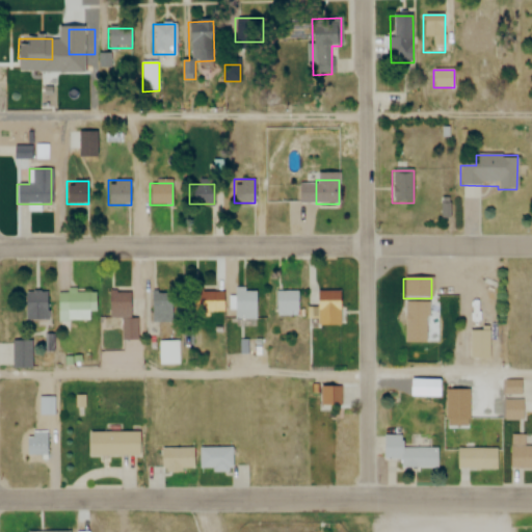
[(258,320),(258,290),(234,290),(234,320),(258,320)]
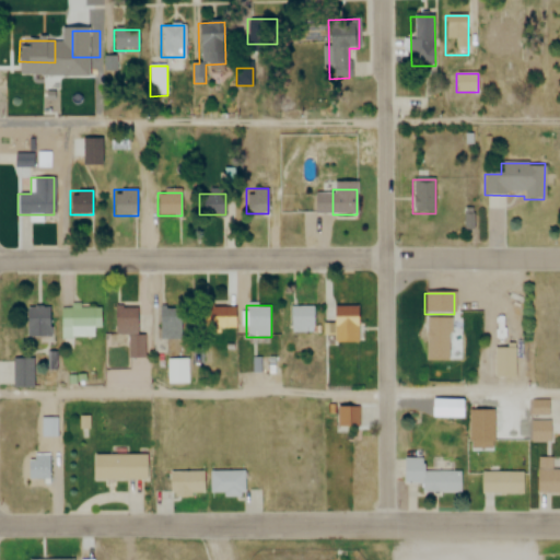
[(69,338),(100,338),(100,306),(69,306),(69,338)]
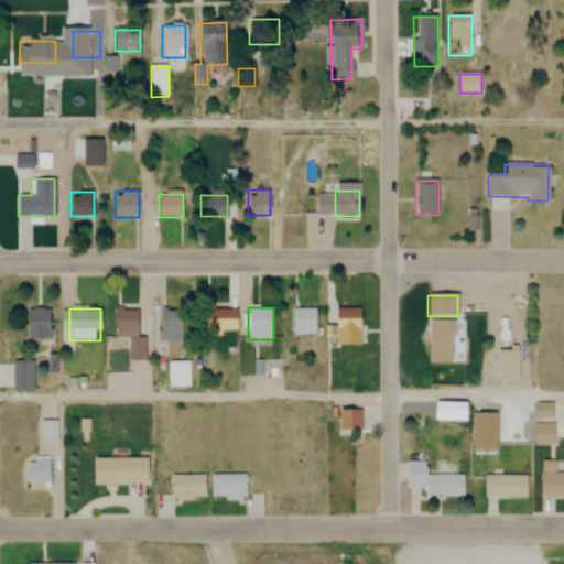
[(236,332),(236,308),(203,308),(203,332),(236,332)]
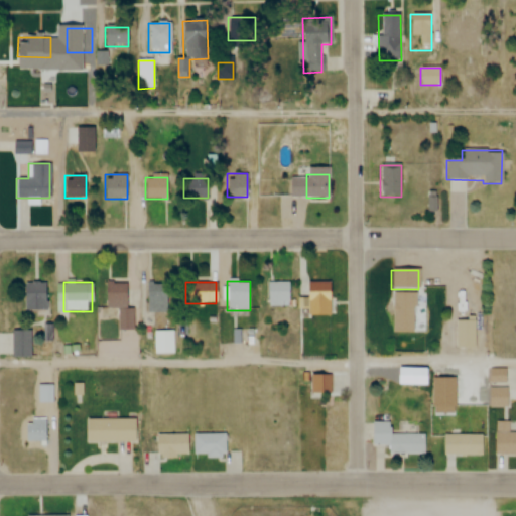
[(288,282),(266,282),(266,306),(288,306),(288,282)]
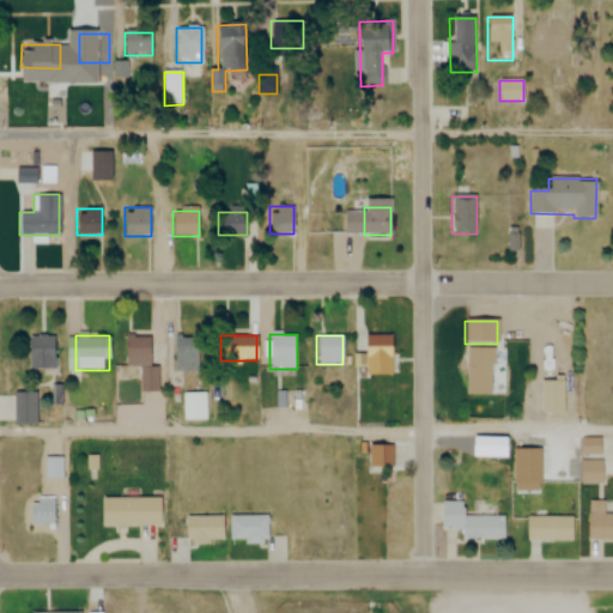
[(392,335),(364,335),(364,375),(392,375),(392,335)]
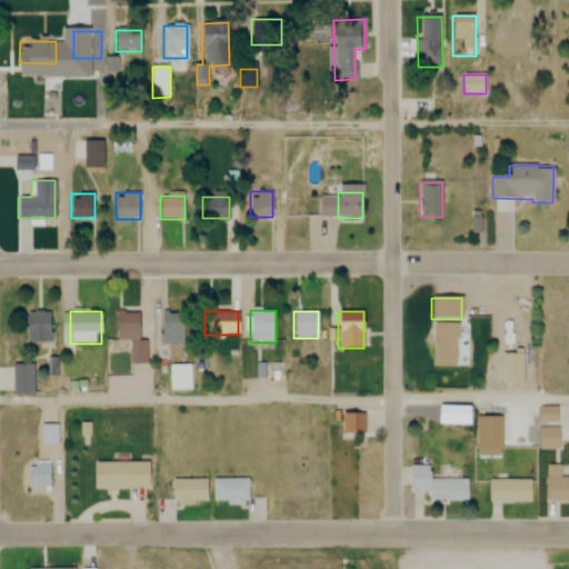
[(147,341),(138,341),(137,312),(116,312),(117,341),(130,341),(130,366),(148,366),(147,341)]
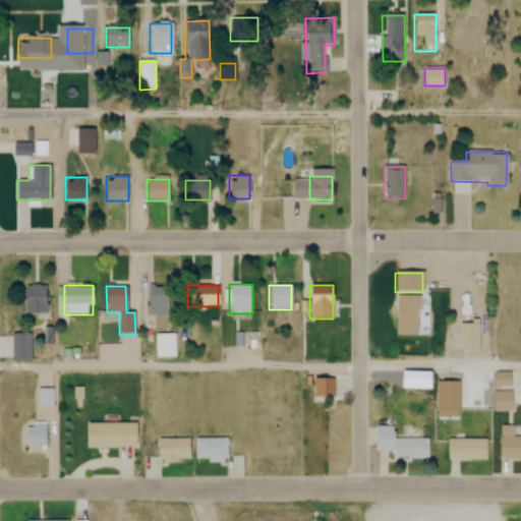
[(148,313),(168,313),(168,286),(148,286),(148,313)]
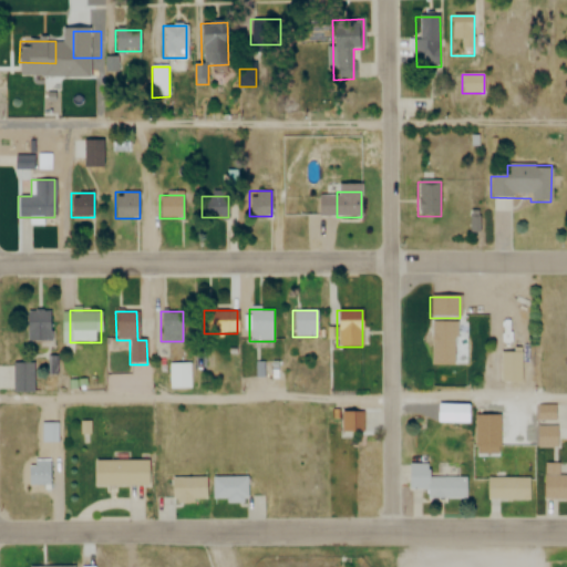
[(49,342),(49,312),(27,312),(27,342),(49,342)]
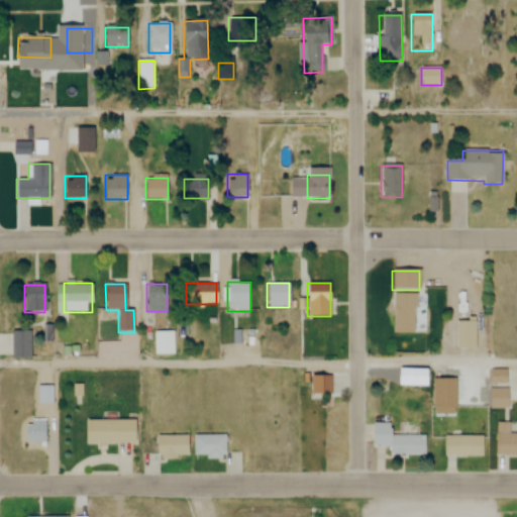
[(414,334),(414,294),(392,294),(392,334),(414,334)]
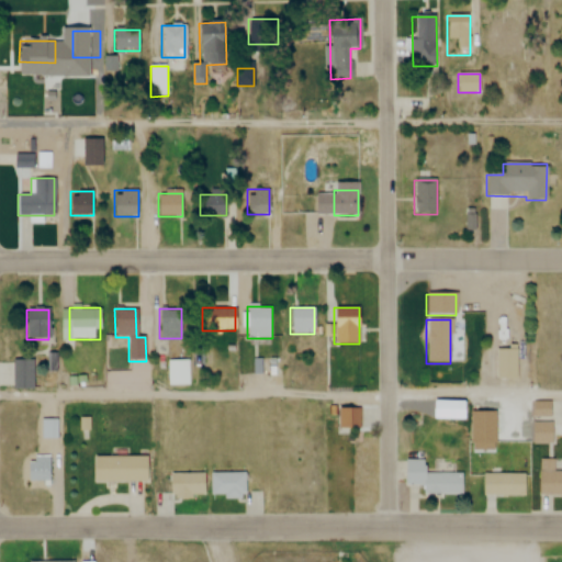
[(516,350),(515,379),(497,379),(497,350),(516,350)]
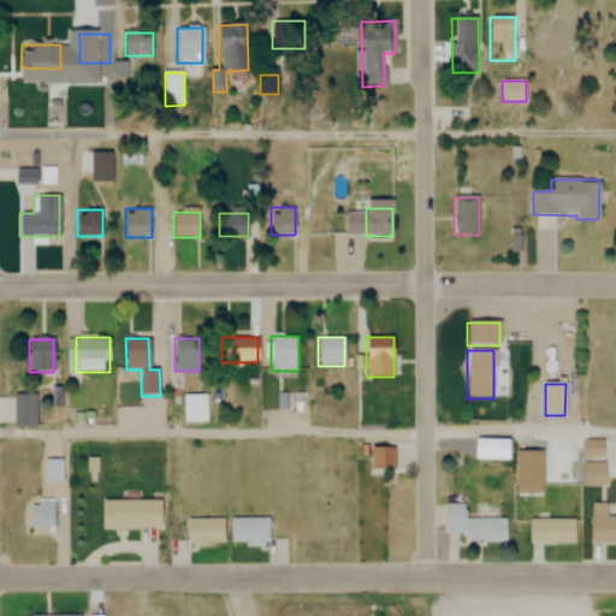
[(34,427),(34,395),(13,395),(13,427),(34,427)]
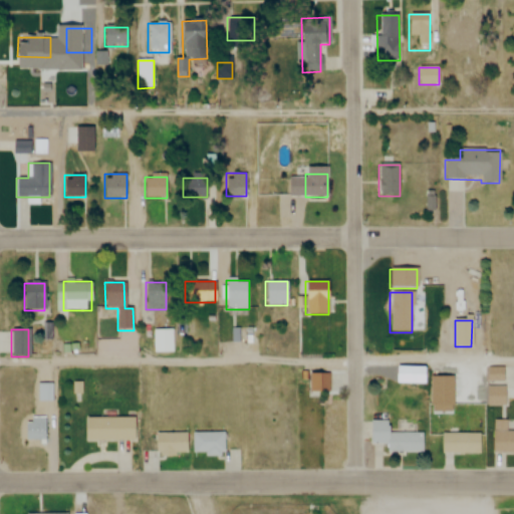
[(174,329),(154,329),(154,353),(174,353),(174,329)]
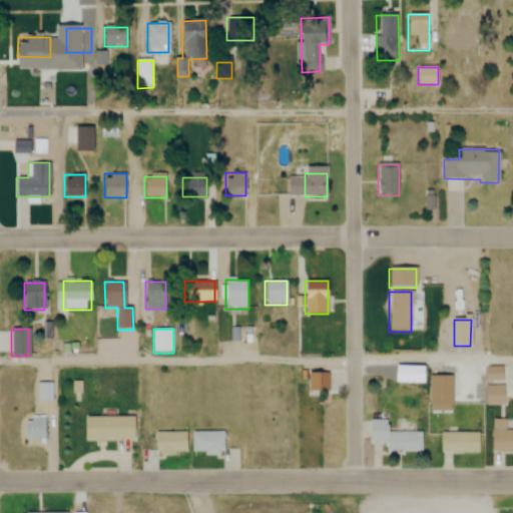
[(486,380),(501,380),(501,367),(486,367),(486,380)]
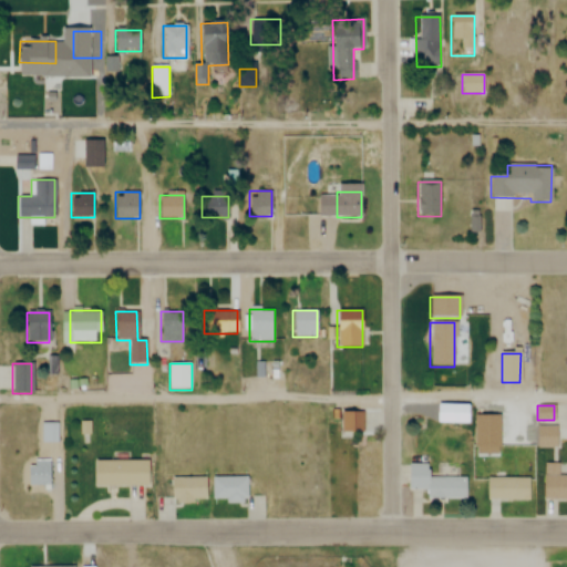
[(555,447),(537,446),(538,425),(556,426),(555,447)]
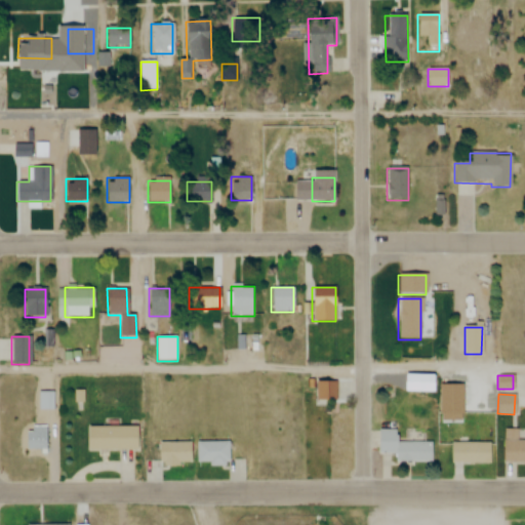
[(46,449),(46,426),(26,426),(26,449),(46,449)]
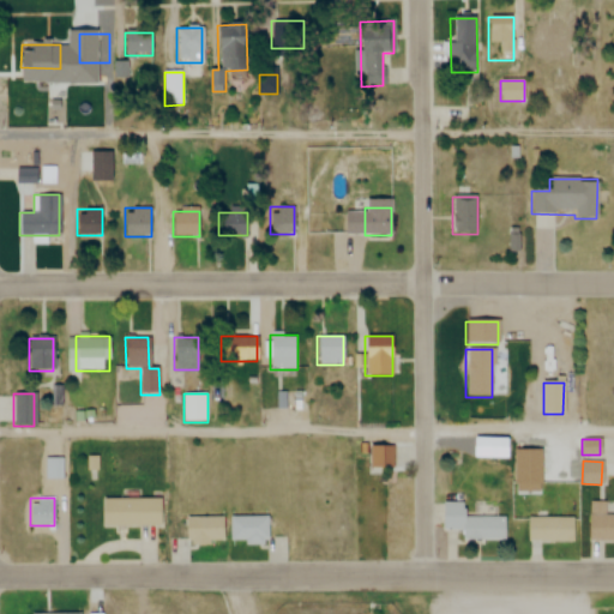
[(161,499),(161,528),(102,527),(103,498),(161,499)]
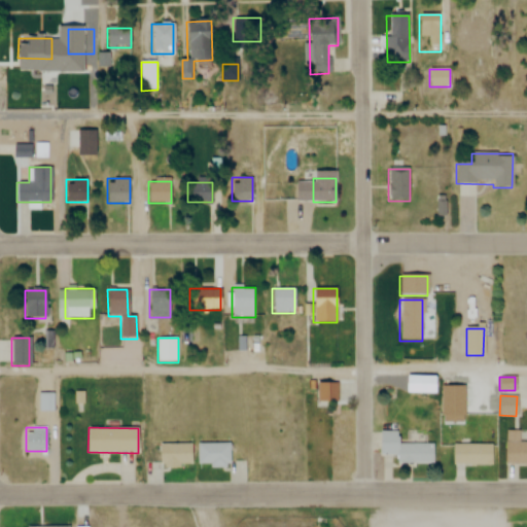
[(396,464),(433,464),(433,444),(397,444),(397,432),(379,431),(379,454),(396,455),(396,464)]
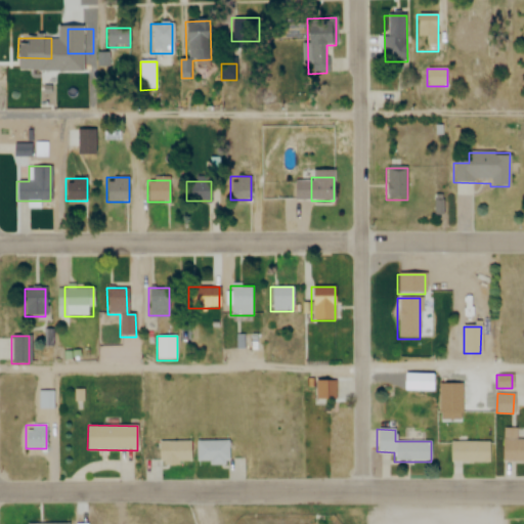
[(503,438),(523,439),(523,462),(503,461),(503,438)]
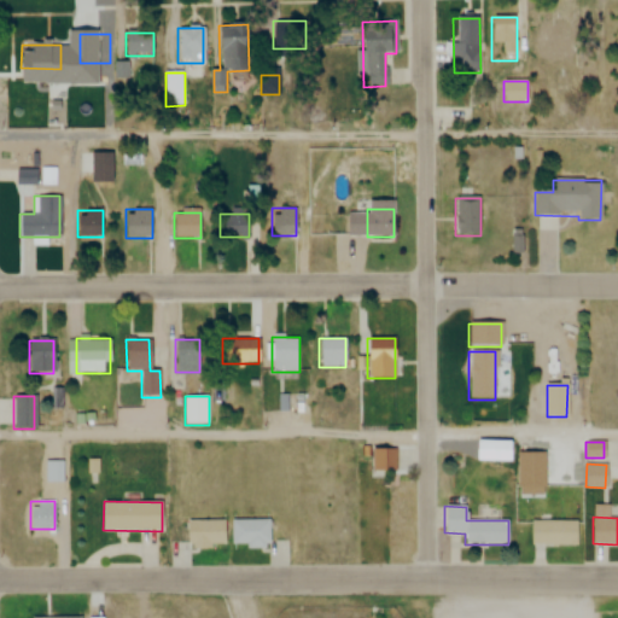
[(232,520),(232,548),(269,548),(269,520),(232,520)]
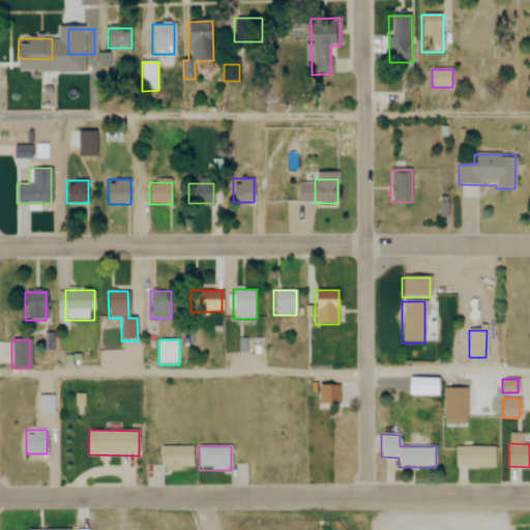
[(159,447),(159,470),(192,470),(192,447),(159,447)]
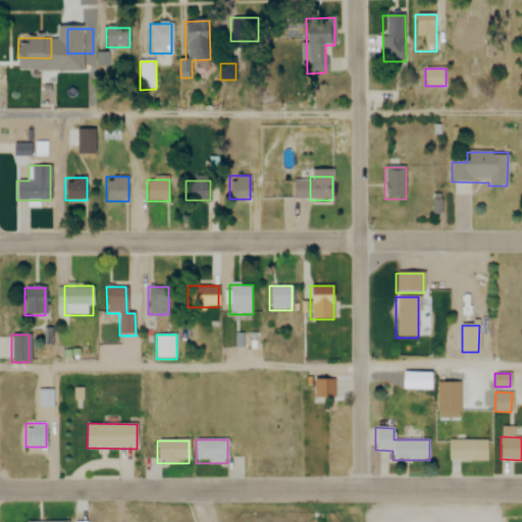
[(449,440),(484,440),(484,459),(449,458),(449,440)]
